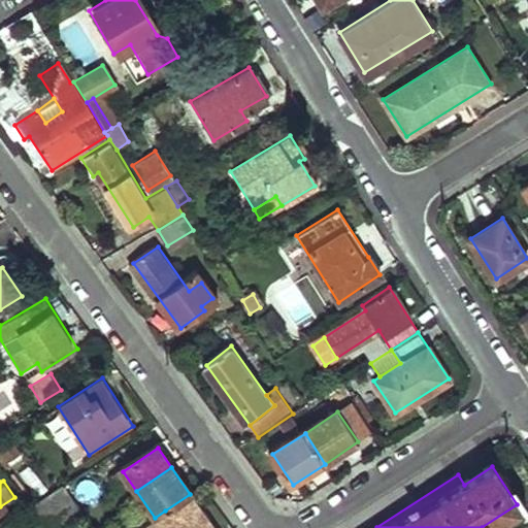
[(32,505),(43,521),(69,505),(58,489),(32,505)]
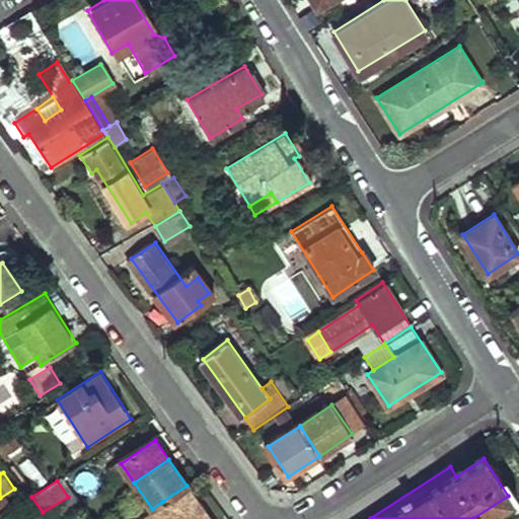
[(209,518),(187,486),(162,502),(152,509),(136,518),(209,518)]
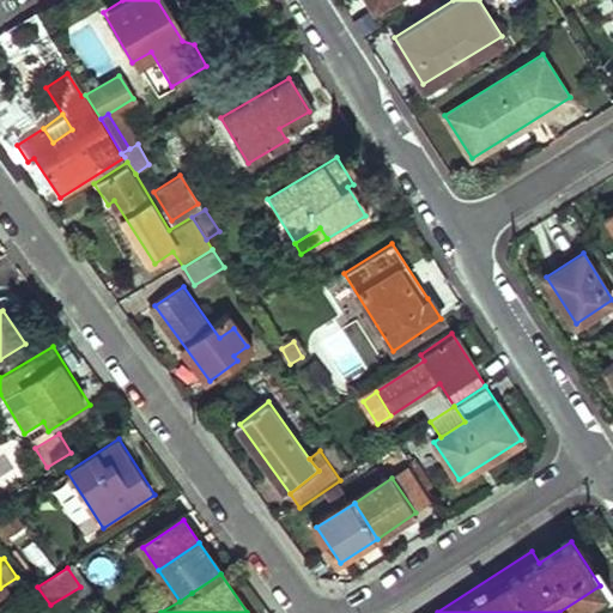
[(50,605),(56,612),(68,612),(77,607),(90,599),(80,587),(50,605)]
